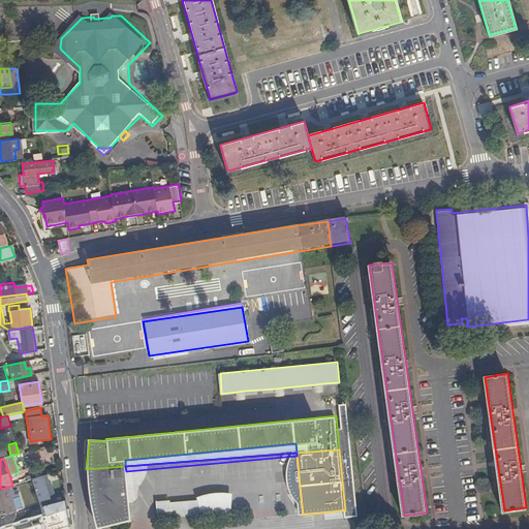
[(86,469),(88,492),(91,507),(97,528),(100,527),(131,520),(127,489),(126,471),(125,466),(86,469)]
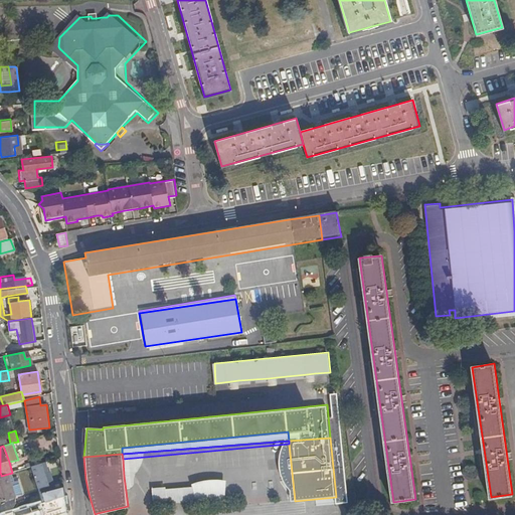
[(52,499),(65,494),(65,486),(54,489),(52,484),(48,485),(44,473),(48,472),(45,462),(31,467),(43,501),(52,499)]
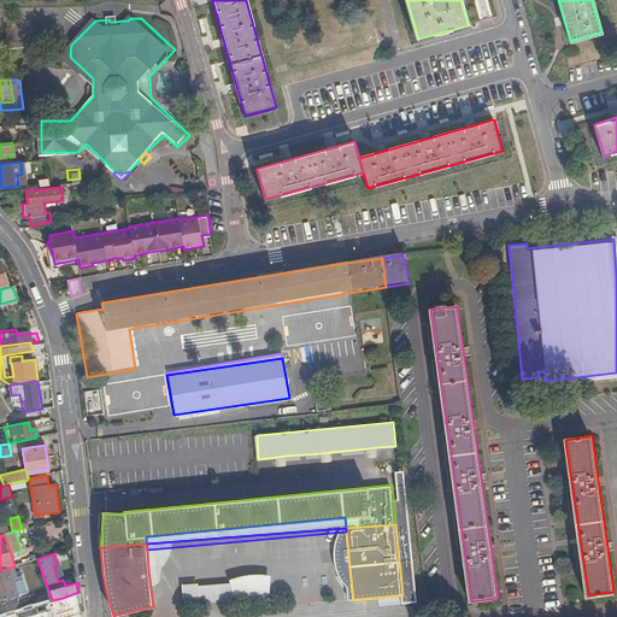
[(0,569),(0,600),(18,594),(10,568),(1,570),(0,569)]
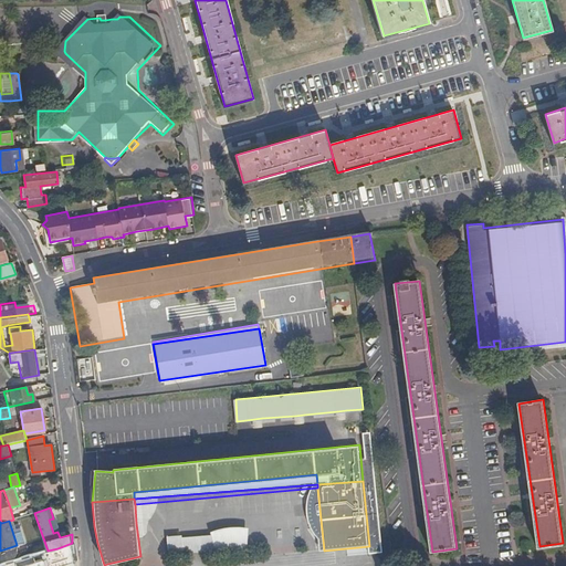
[(248,542),(249,528),(245,527),(241,527),(236,527),(230,527),(226,528),(220,530),(215,531),(211,532),(212,535),(213,535),(216,545),(216,552),(216,554),(249,551),(248,542)]
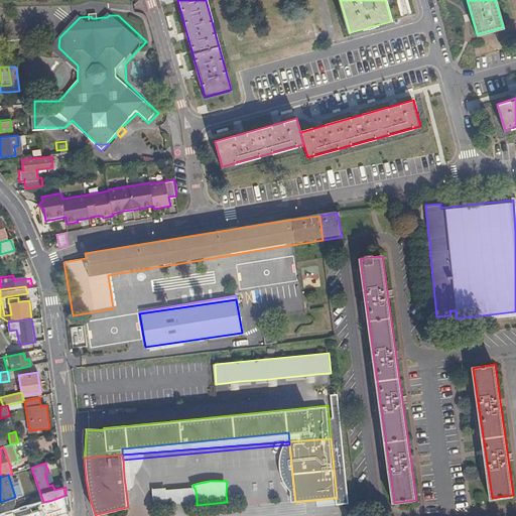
[(166,494),(162,495),(162,492),(162,490),(152,491),(154,509),(164,508),(164,506),(197,503),(197,497),(195,488),(194,488),(165,491),(166,494)]
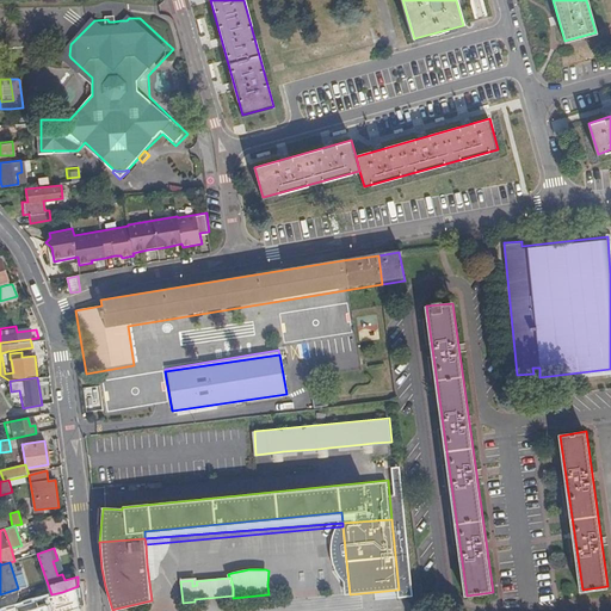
[(79,610),(78,586),(62,592),(63,597),(38,605),(37,599),(1,610),(79,610)]
